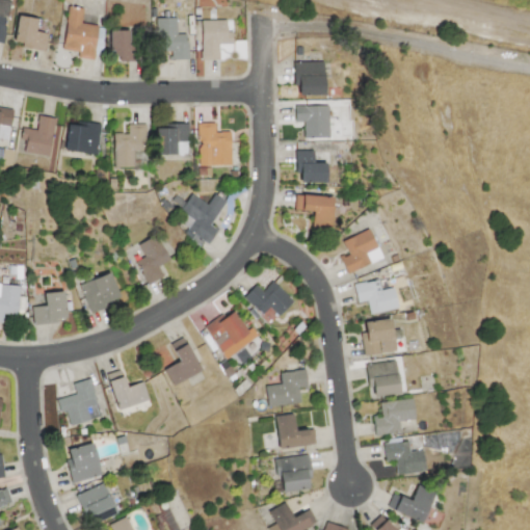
[(0,0),(0,41),(4,42),(9,0),(0,0)]
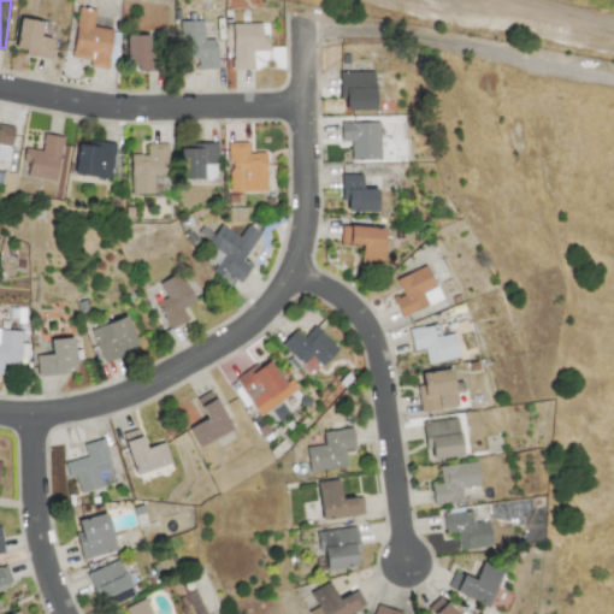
[(72,55),(108,62),(114,28),(95,24),(98,10),(80,7),(72,55)]
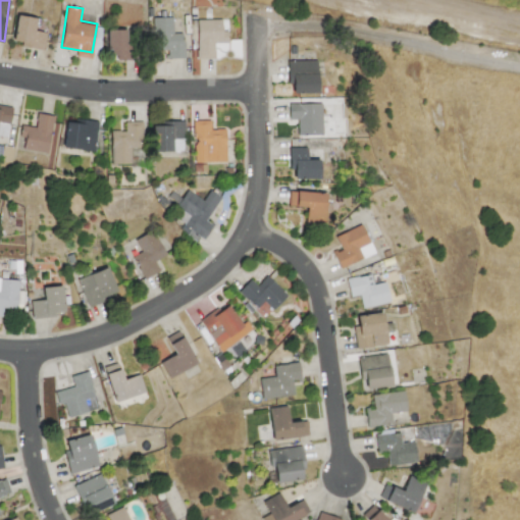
[(47,31),(36,29),(38,17),(18,14),(13,39),(32,43),(31,47),(44,49),(47,31)]
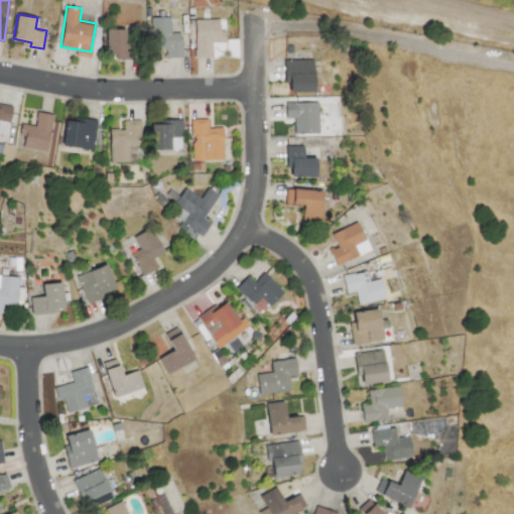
[(172,31),(172,15),(152,16),(153,48),(165,47),(166,56),(183,55),(182,30),(172,31)]
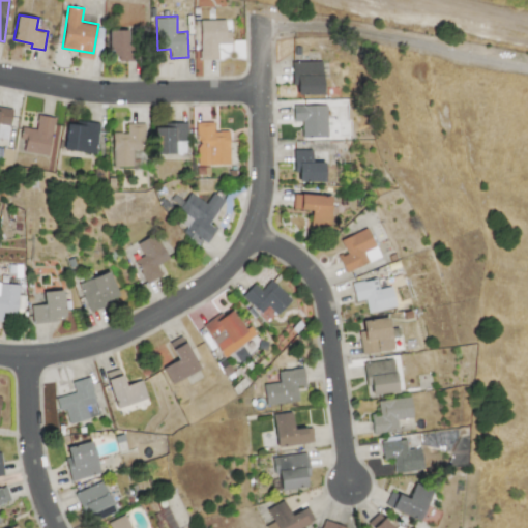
[(201,19),(202,58),(220,58),(220,42),(233,41),(232,30),(227,30),(227,18),(201,19)]
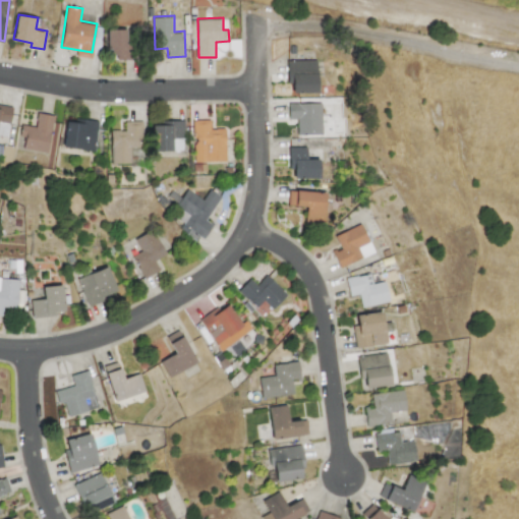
[(126,53),(126,27),(108,27),(108,54),(126,53)]
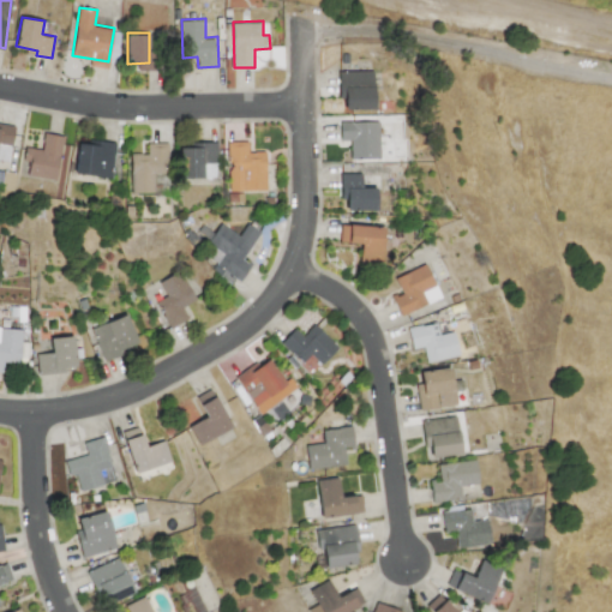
[(346,108),(377,107),(376,69),(355,70),(354,63),(340,63),(340,88),(345,88),(346,108)]
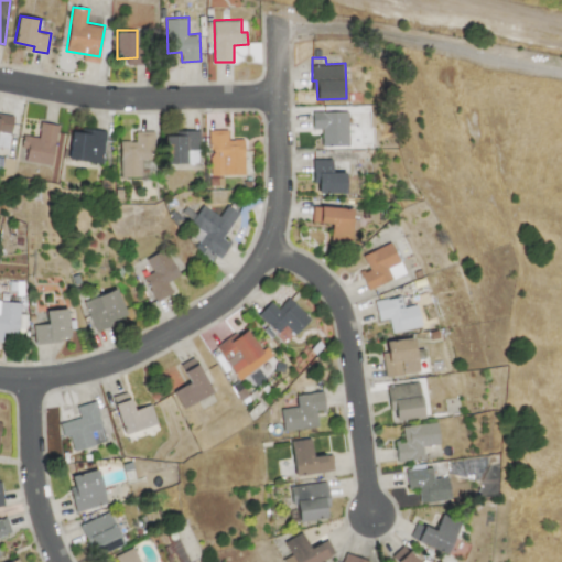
[(313,110),(314,128),(323,127),(323,144),(349,143),(348,110),(313,110)]
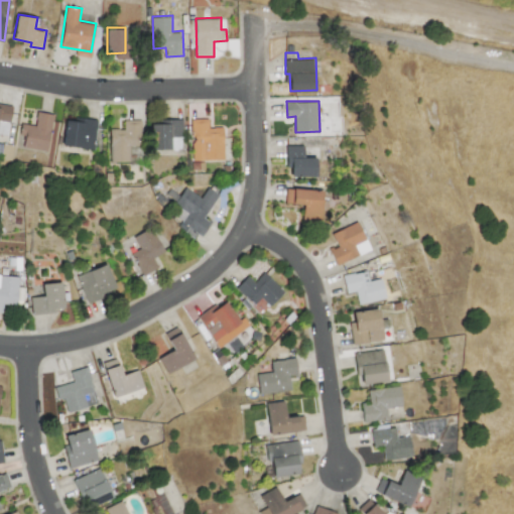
[(11,105),(0,103),(0,124),(1,121),(8,122),(11,105)]
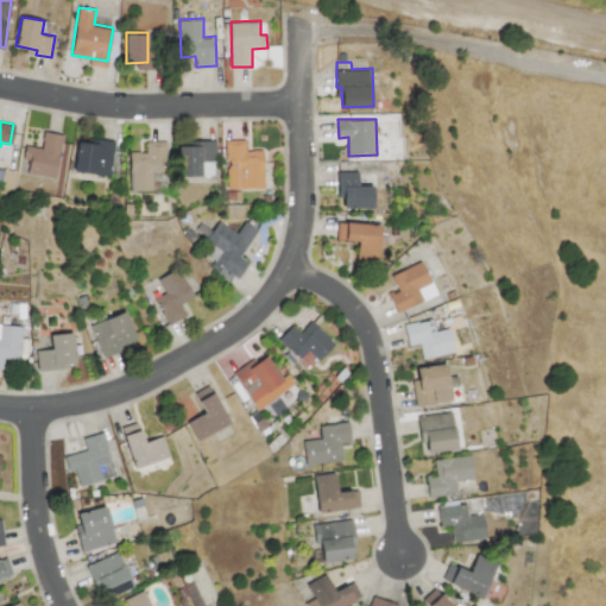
[(55,176),(65,134),(45,130),(42,146),(26,144),(21,169),(55,176)]
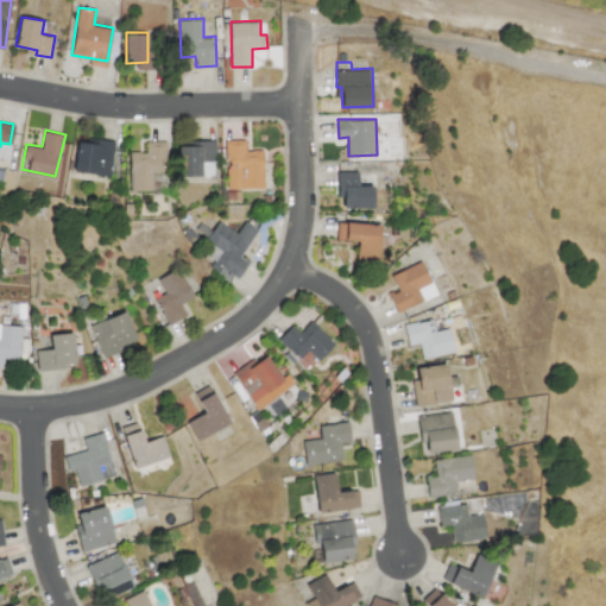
[(113,175),(117,139),(89,137),(88,140),(77,139),(74,171),(113,175)]
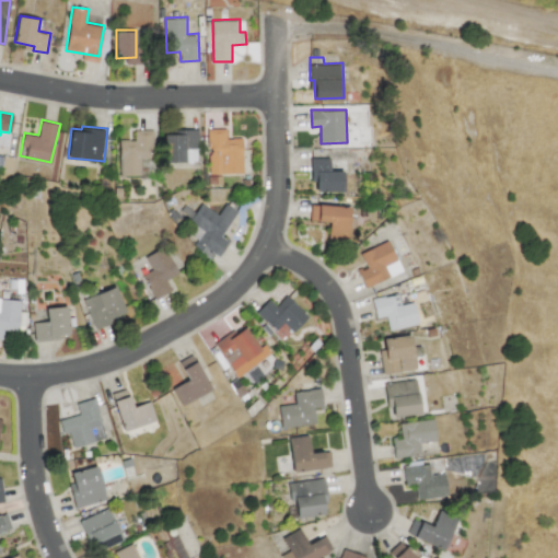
[(200,160),(199,127),(174,128),(174,132),(164,134),(165,161),(200,160)]
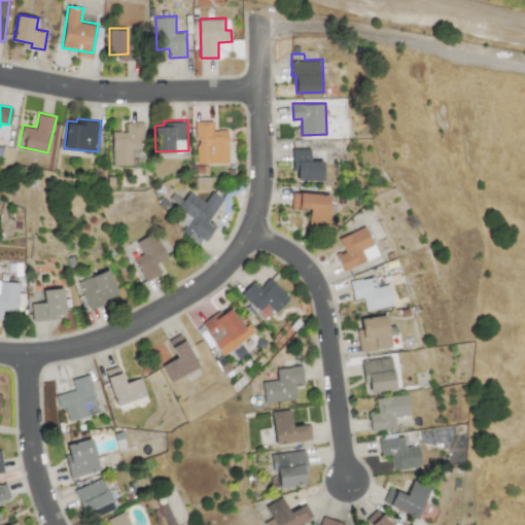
[(113,131),(113,164),(134,164),(134,153),(143,153),(144,121),(128,120),(128,131),(113,131)]
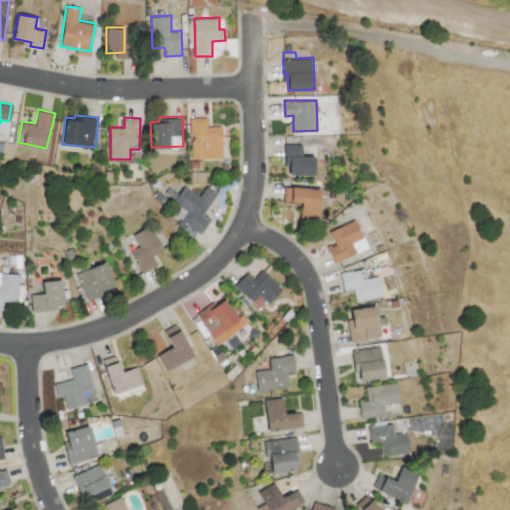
[(222,125),(208,125),(208,117),(191,117),(191,167),(203,167),(203,157),(222,157),(222,125)]
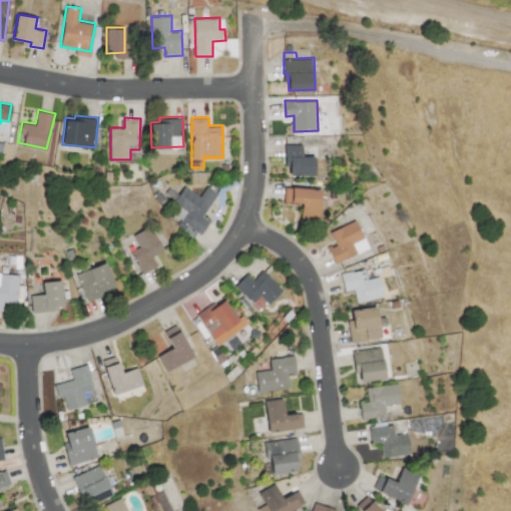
[(290,173),(315,174),(316,156),(303,156),(303,143),(286,143),(285,156),(290,156),(290,173)]
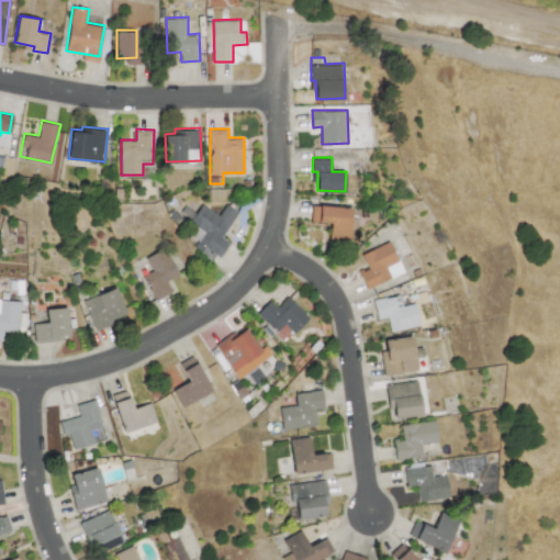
[(231,241),(223,236),(239,211),(227,202),(221,214),(204,203),(186,232),(221,255),(231,241)]
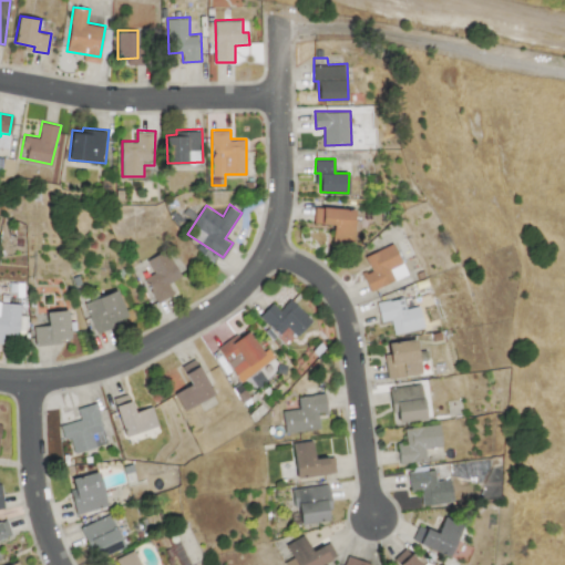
[(334,239),(353,240),(355,207),(321,207),(321,223),(334,224),(334,239)]
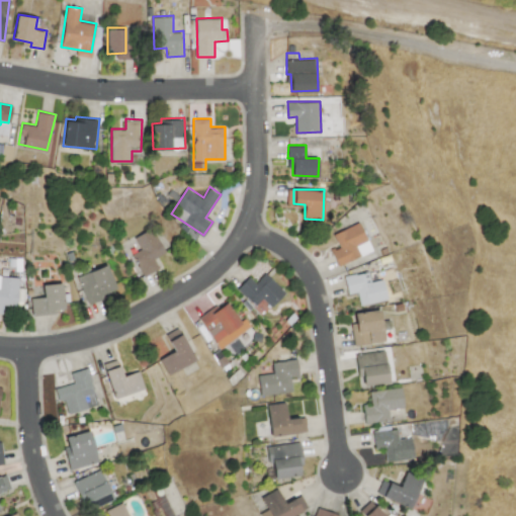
[(339,265),(373,250),(360,221),(334,233),(339,245),(332,248),(339,265)]
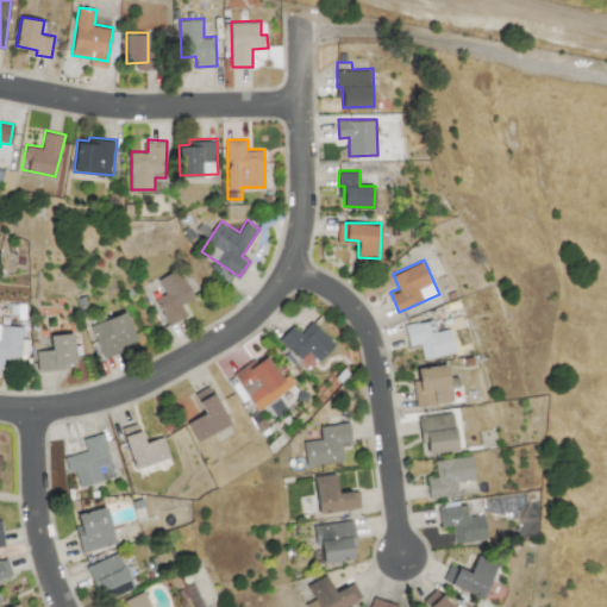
[(160,279),(167,292),(156,298),(170,324),(188,314),(182,304),(196,295),(181,267),(160,279)]
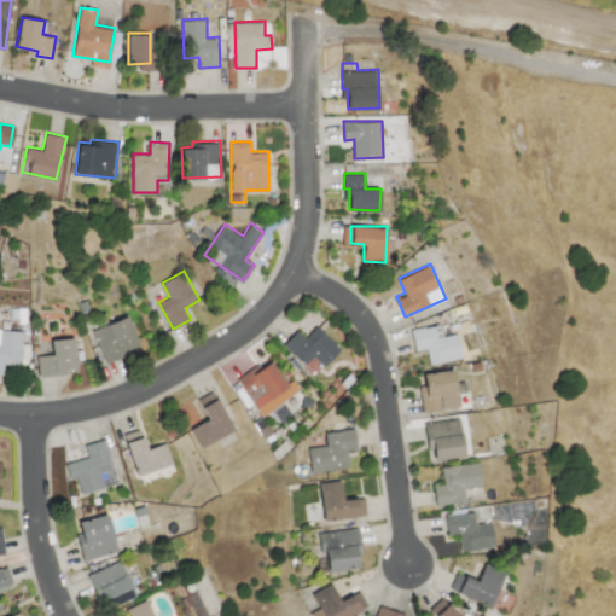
[(144,289),(150,304),(167,297),(162,282),(144,289)]
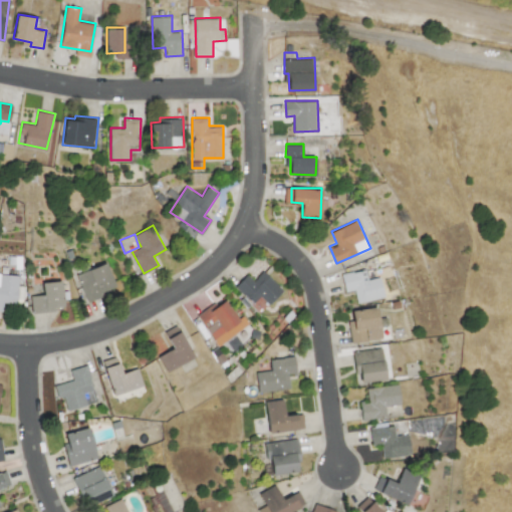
[(85,296),(116,285),(107,261),(77,273),(85,296)]
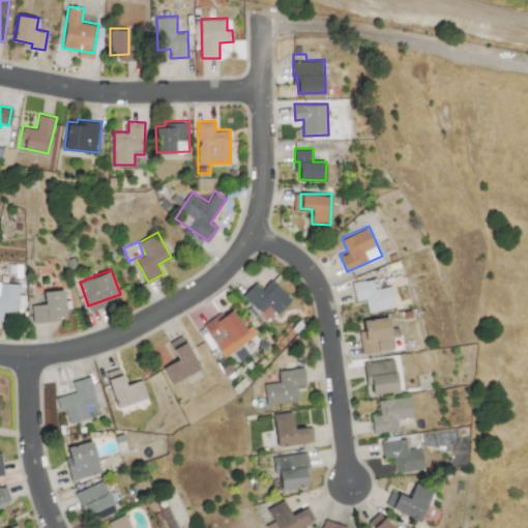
[(353,282),(356,299),(367,298),(369,312),(398,305),(393,285),(380,287),(378,276),(353,282)]
